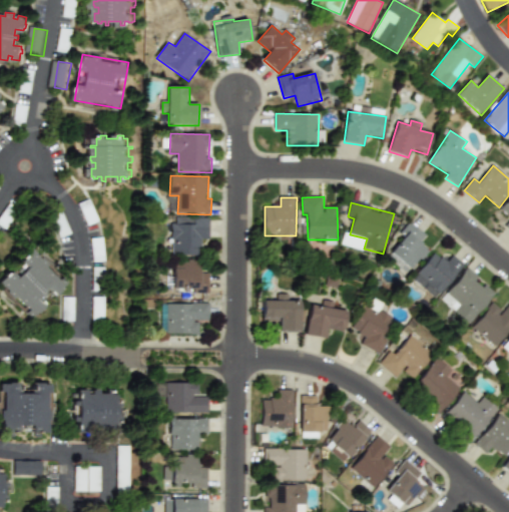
[(173,256),(201,257),(201,240),(210,240),(210,218),(174,217),(173,256)]
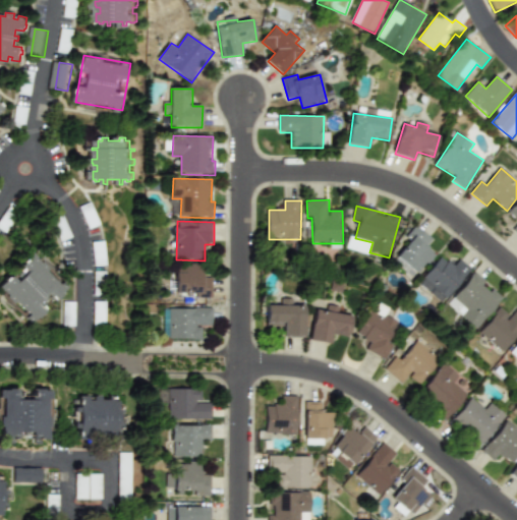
[(425,248),(433,238),(416,227),(394,262),(418,277),(434,253),(425,248)]
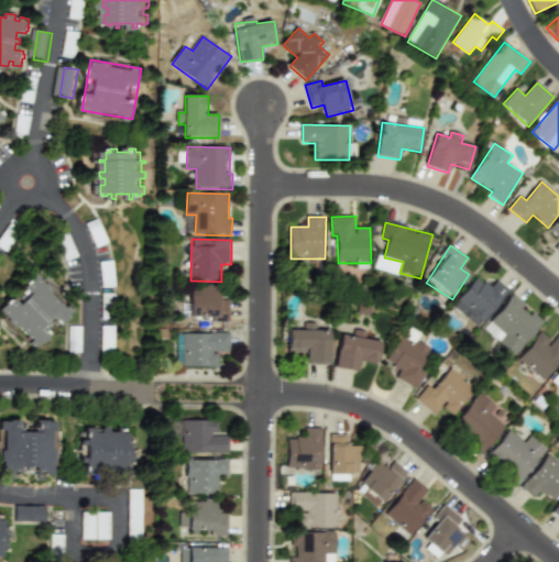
[(54,320),(56,323),(53,327),(50,324),(46,328),(51,331),(52,331),(54,334),(53,335),(55,338),(48,344),(47,343),(41,350),(35,344),(39,341),(24,326),(21,329),(14,321),(19,318),(15,315),(13,317),(7,310),(12,305),(11,304),(14,300),(15,302),(18,300),(24,307),(29,302),(25,299),(28,298),(30,296),(32,298),(36,295),(30,288),(32,286),(31,285),(34,282),(35,283),(41,277),(47,284),(45,286),(47,289),(52,285),(58,293),(55,295),(70,310),(74,307),(79,312),(73,318),(74,319),(67,327),(65,324),(64,326),(61,322),(57,318),(54,320)]
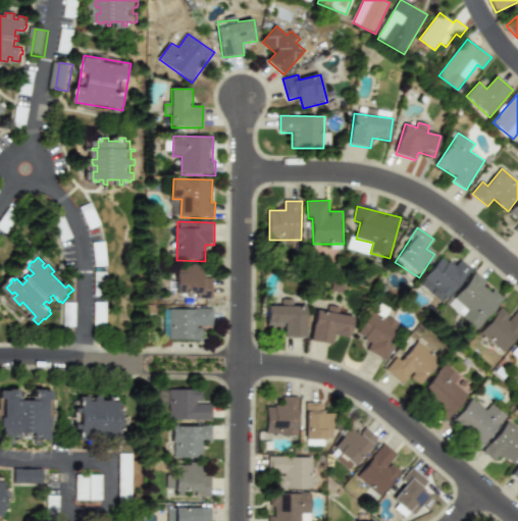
[(461,260),(456,267),(444,257),(420,284),(444,305),(473,270),(461,260)]
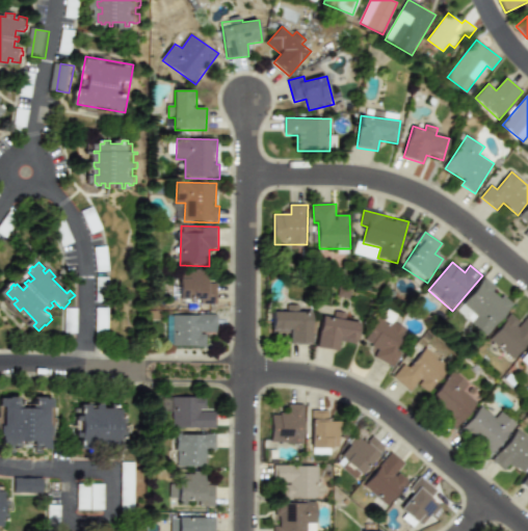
[(180,300),(204,300),(204,304),(218,304),(218,284),(209,284),(209,271),(181,270),(180,300)]
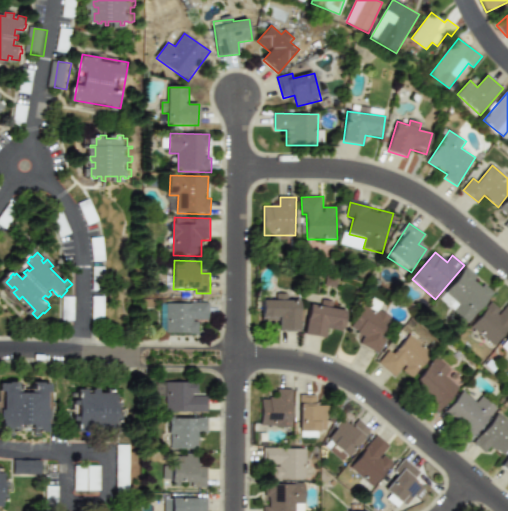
[(494,294),(476,280),(479,277),(467,267),(441,300),(470,323),(494,294)]
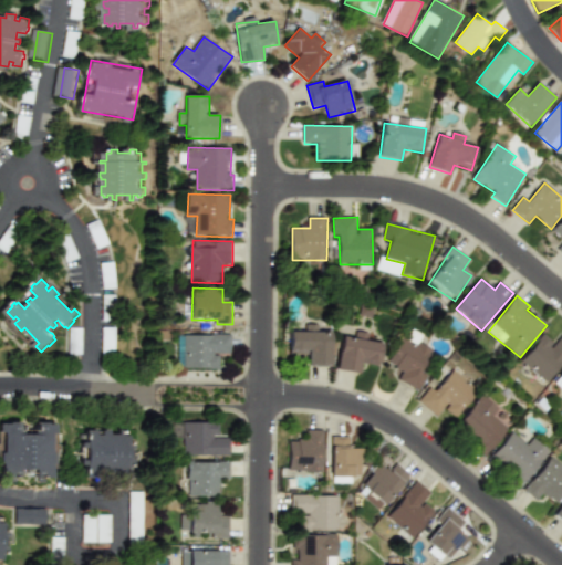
[(291,356),(310,356),(310,367),(332,367),(333,333),(320,332),(320,325),(306,325),(306,332),(291,332),(291,356)]
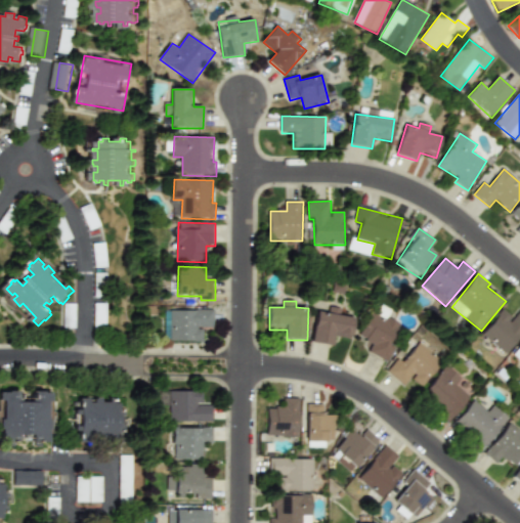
[(508,354),(519,339),(519,313),(515,318),(504,309),(483,335),(508,354)]
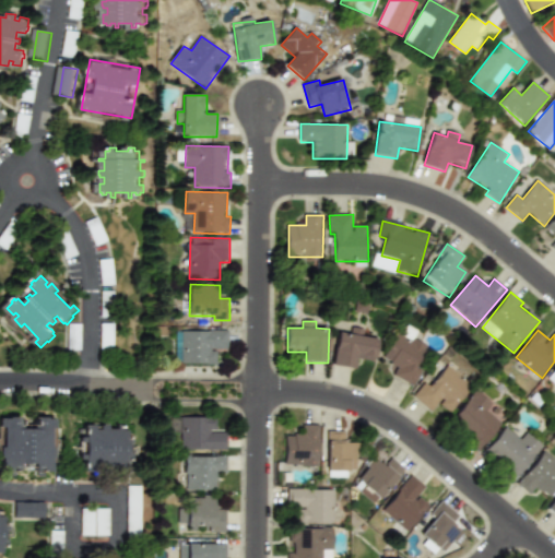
[(184,364),(219,365),(219,351),(229,351),(229,332),(184,331),(184,364)]
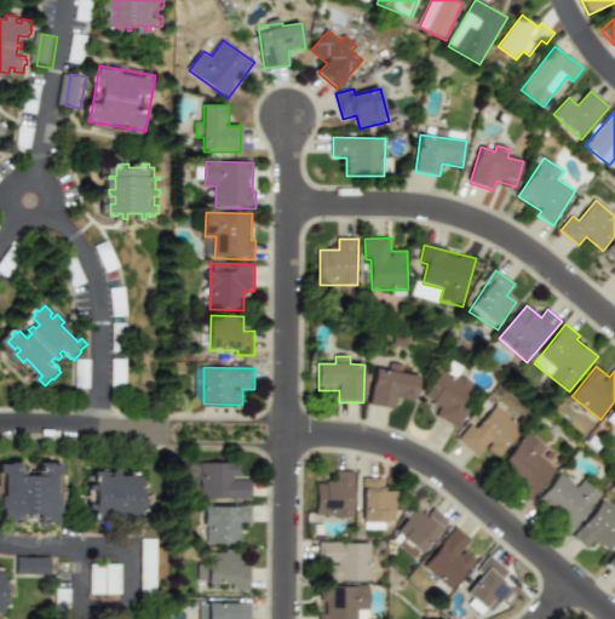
[(437,418),(459,428),(478,385),(454,374),(454,373),(442,367),(426,400),(442,407),(437,418)]
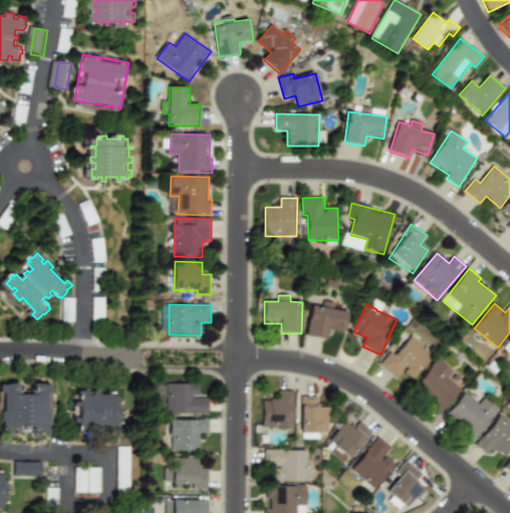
[(345,332),(348,312),(333,309),(333,308),(323,307),(311,305),(307,336),(327,339),(328,330),(345,332)]
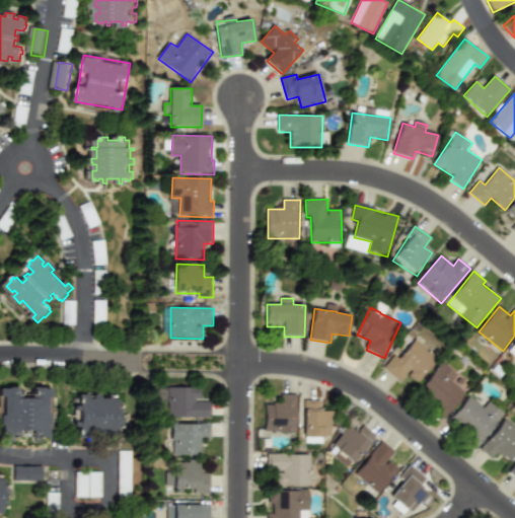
[(420,383),(440,359),(416,340),(399,360),(395,356),(384,368),(401,382),(409,374),(420,383)]
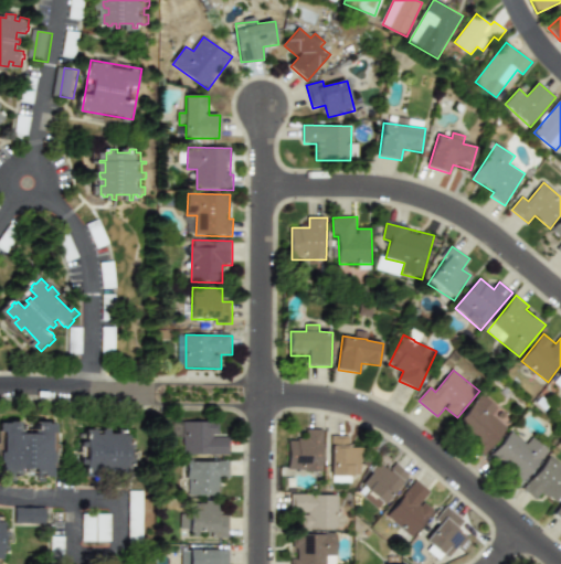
[(494,415),(499,410),(485,395),(456,426),(486,454),(509,428),(494,415)]
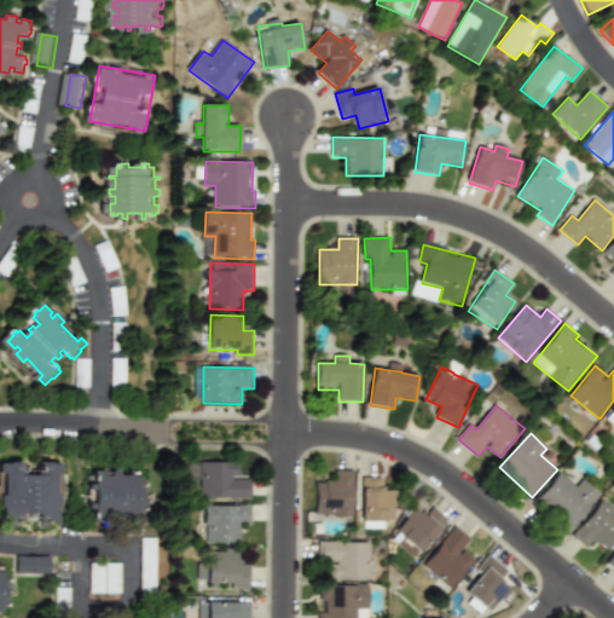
[(203,462),(241,463),(241,477),(235,477),(235,479),(254,480),(254,500),(202,500),(203,462)]
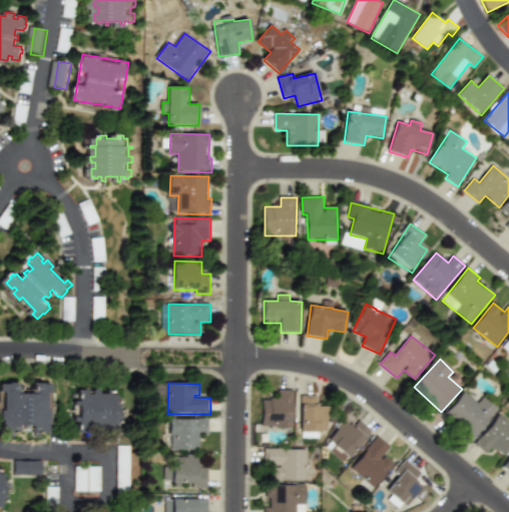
[(6,433),(6,387),(50,387),(50,433),(6,433)]
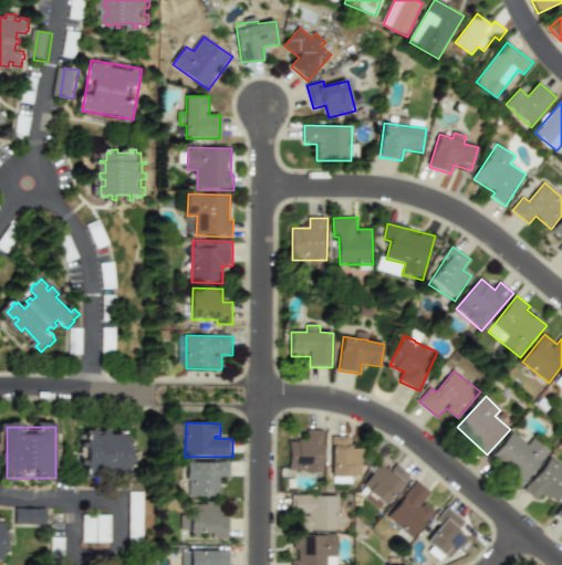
[(291,442),(300,442),(300,440),(309,440),(309,430),(326,430),(325,473),(308,473),(308,471),(291,471),(291,442)]
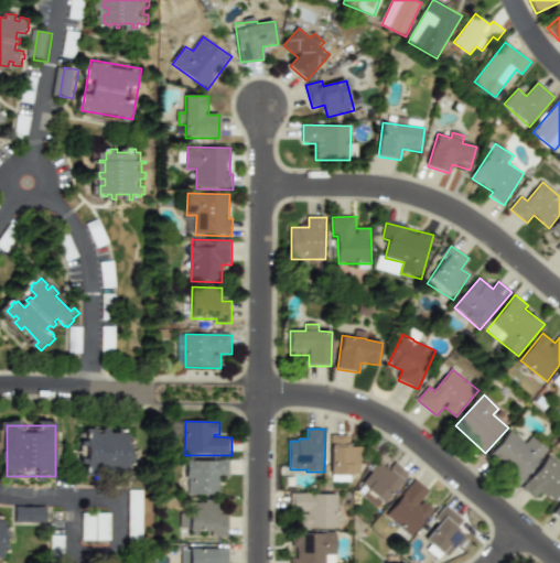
[(84,476),(85,430),(130,431),(130,476),(84,476)]
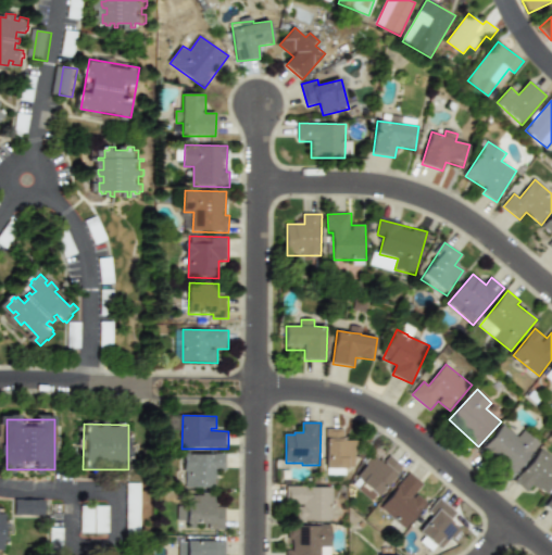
[(541,445),(525,430),(519,438),(505,425),(484,450),(514,476),(541,445)]
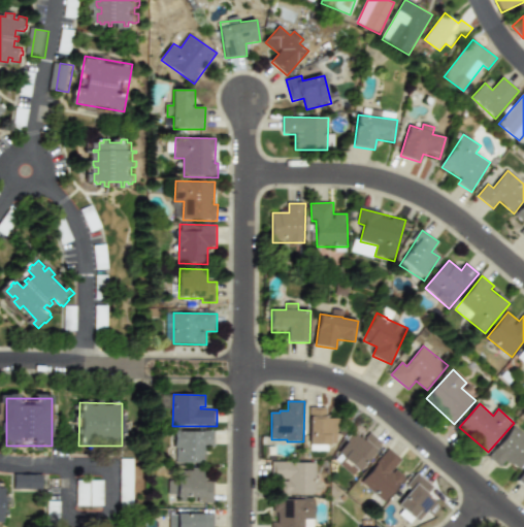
[(310,446),(338,445),(337,419),(326,419),(326,407),(309,407),(310,446)]
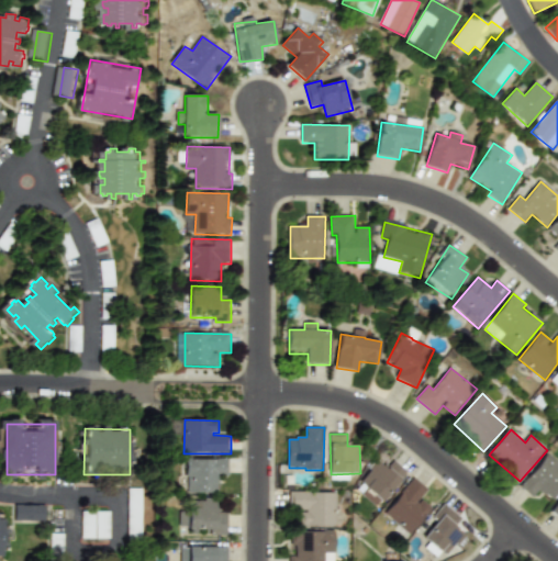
[(534,497),(540,490),(553,501),(557,495),(557,462),(549,456),(521,486),(534,497)]
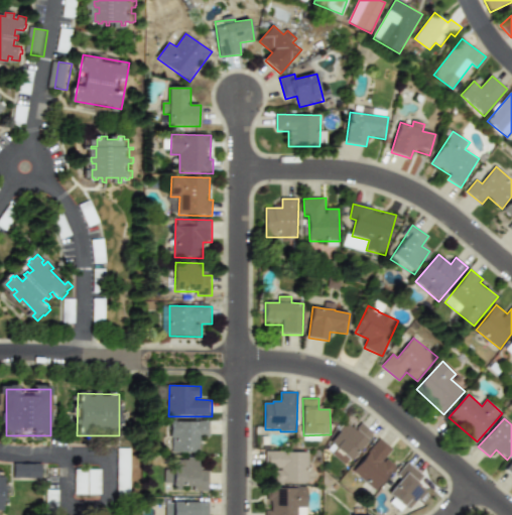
[(172,421),(212,421),(211,437),(203,437),(203,445),(201,445),(201,454),(173,453),(174,438),(172,438),(172,421)]
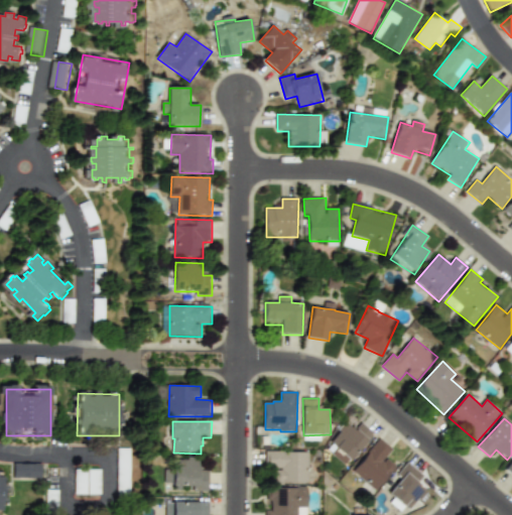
[(333,443),(341,433),(339,431),(346,422),(356,431),(363,423),(376,433),(369,441),(370,441),(352,463),(350,461),(347,466),(334,455),(339,448),(333,443)]
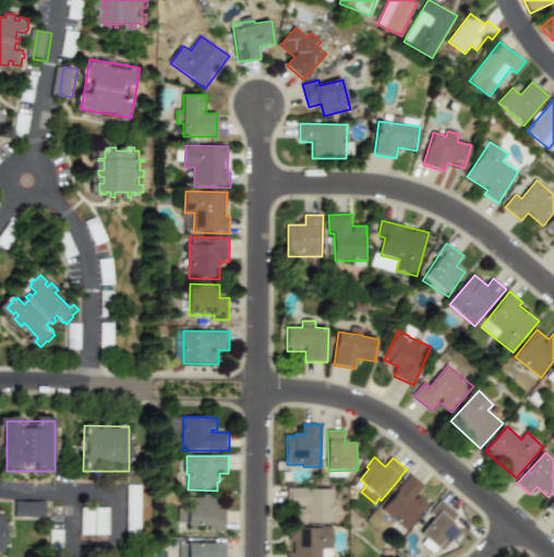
[(383,510),(408,531),(431,505),(419,495),(426,486),(412,474),(383,510)]
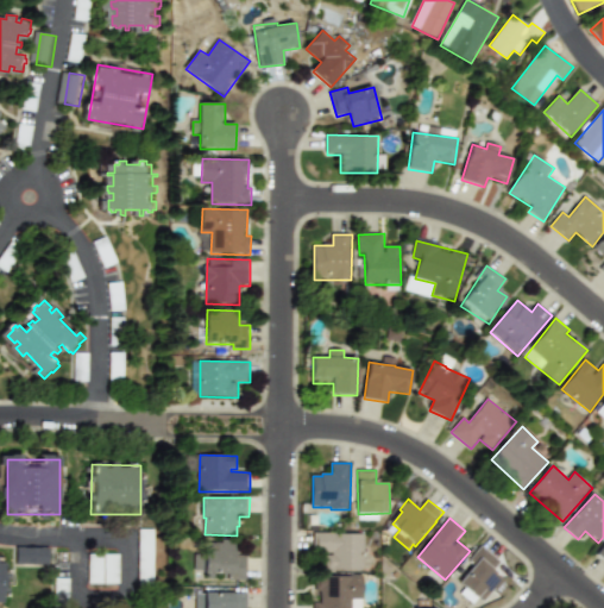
[(316,534),(366,534),(365,572),(328,572),(328,556),(334,556),(334,553),(315,553),(316,534)]
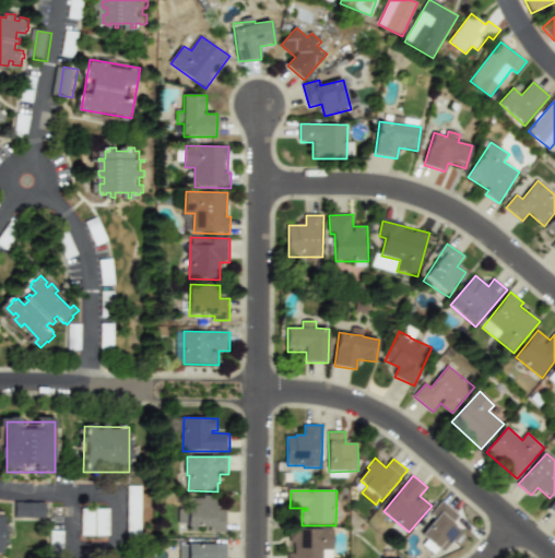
[(180,509),(188,509),(188,508),(189,508),(189,499),(204,499),(204,496),(217,496),(217,506),(228,506),(228,533),(211,534),(211,529),(199,529),(199,531),(191,531),(191,529),(188,529),(188,524),(180,524),(180,509)]
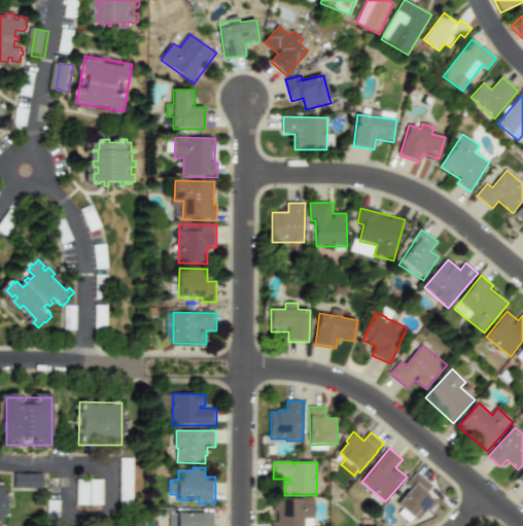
[(427,495),(434,486),(419,474),(393,505),(416,524),(434,501),(427,495)]
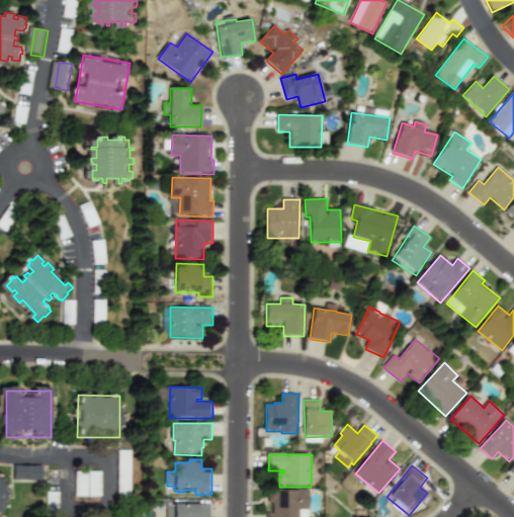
[(0,477),(9,478),(7,514),(0,513),(0,477)]
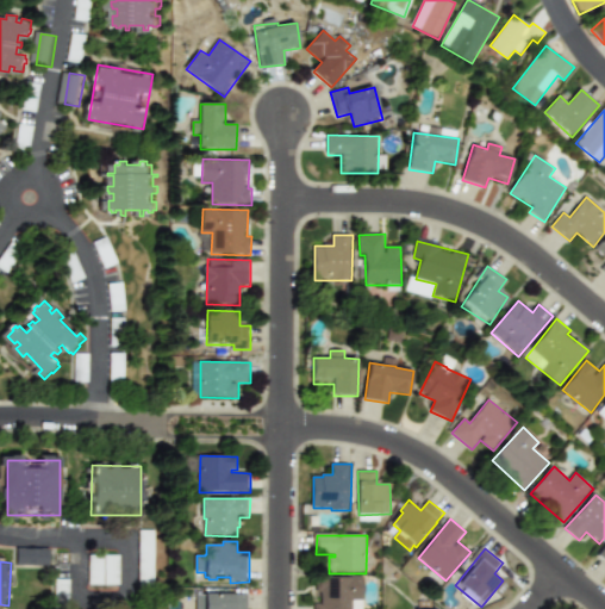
[(318,577),(365,578),(365,600),(353,600),(353,608),(316,608),(316,606),(322,606),(323,594),(318,594),(318,577)]
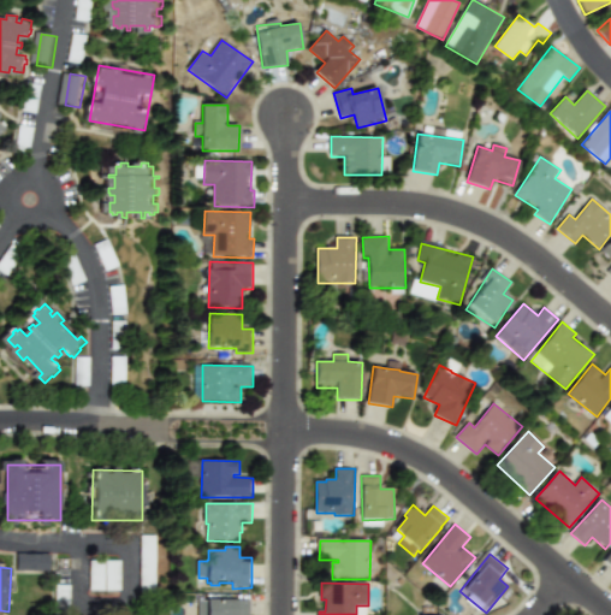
[(199,614),(199,602),(239,602),(239,601),(250,601),(250,614),(199,614)]
